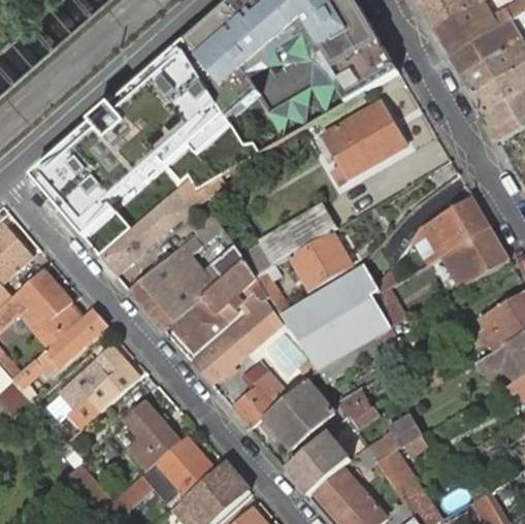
[(258,93),(283,131),(288,116),(305,122),(312,85),(328,107),(331,82),(345,102),(397,71),(355,0),(232,0),(184,42),(194,54),(189,59),(227,120),(258,93)]
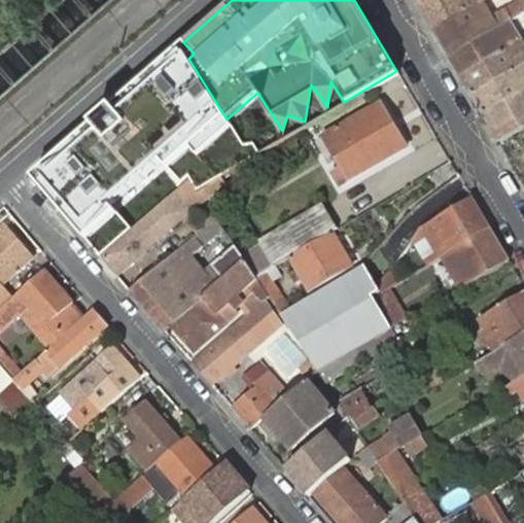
[(414,0),(430,28),(479,0),(414,0)]
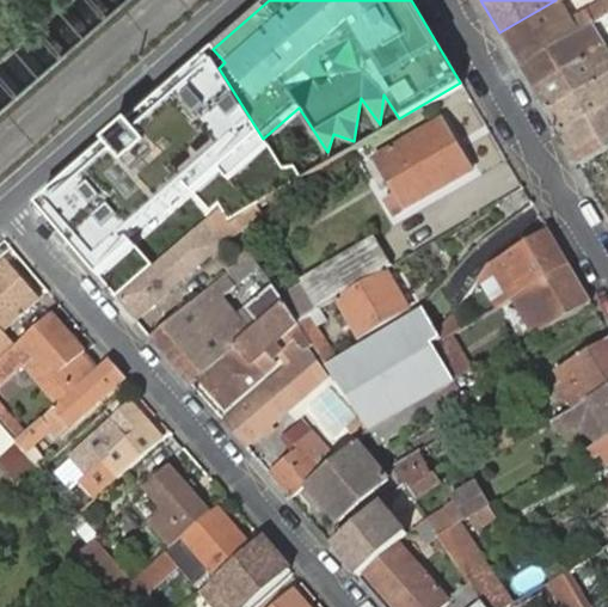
[(499,32),(519,63),(590,20),(591,19),(585,6),(595,0),(556,0),(499,32)]
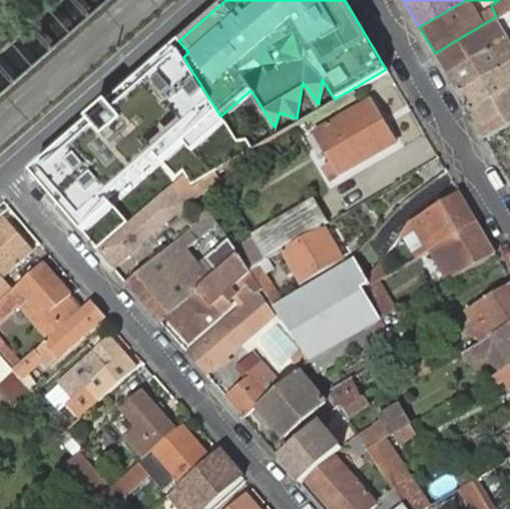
[(435,53),(446,71),(506,36),(502,28),(509,23),(509,7),(496,16),(495,17),(435,53)]
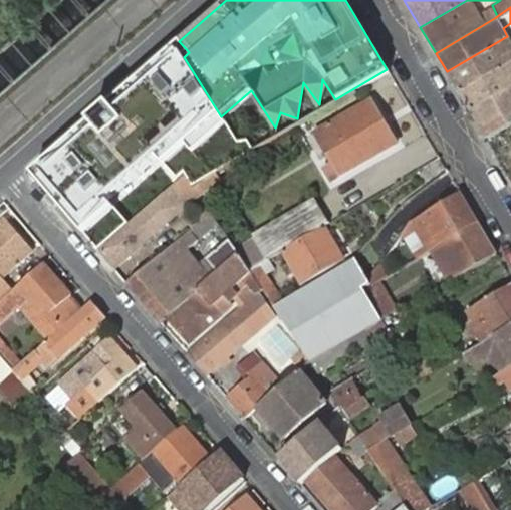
[(447,71),(457,89),(510,58),(510,41),(507,36),(447,71)]
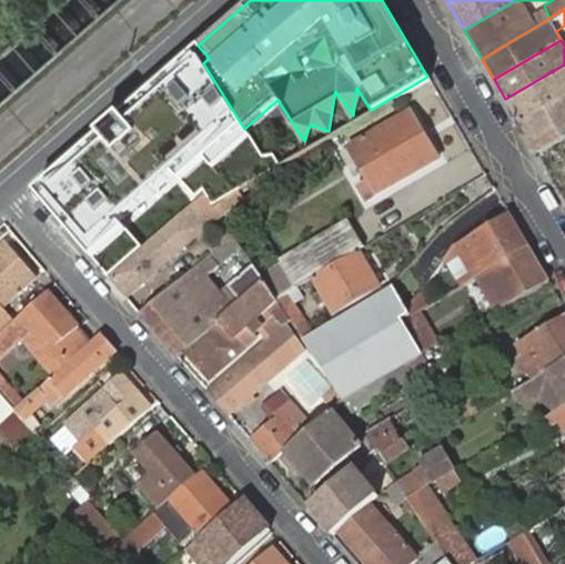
[(209,58),(198,46),(36,188),(108,273),(138,248),(120,229),(174,179),(180,184),(184,179),(208,160),(214,168),(251,139),(244,129),(203,63),(209,58)]
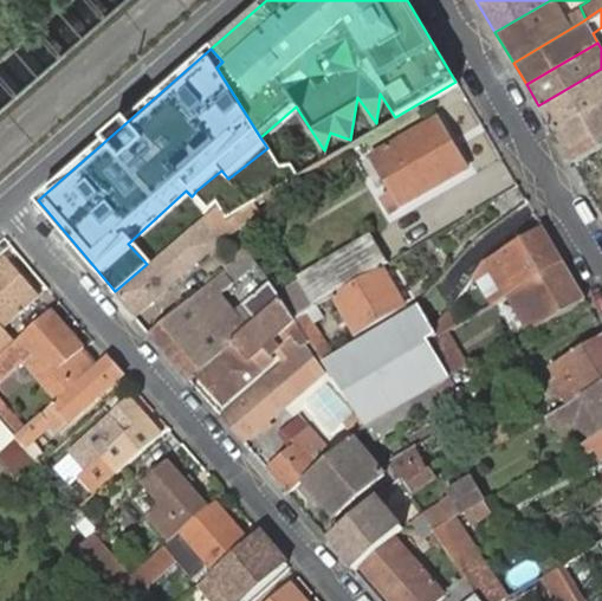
[(601,69),(538,105),(551,128),(601,98),(601,69)]
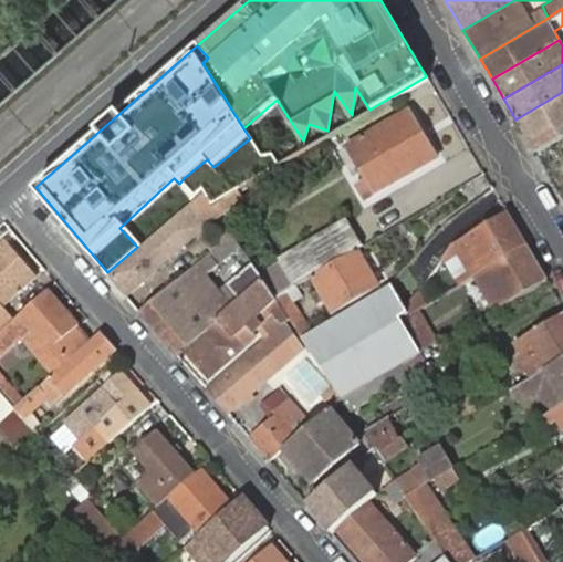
[(562,92),(515,120),(533,148),(562,131),(562,92)]
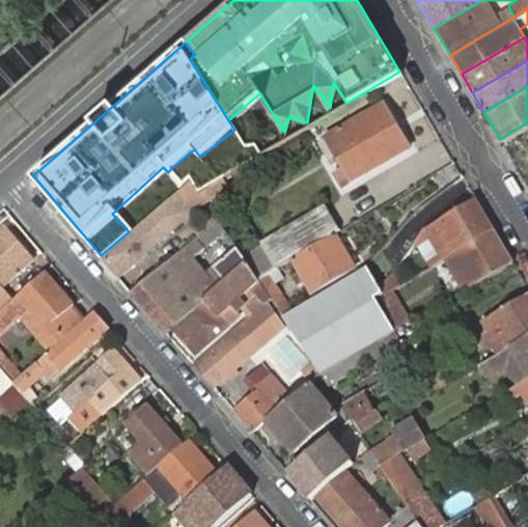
[(333,171),(340,185),(408,144),(381,100),(324,133),(342,166),(333,171)]
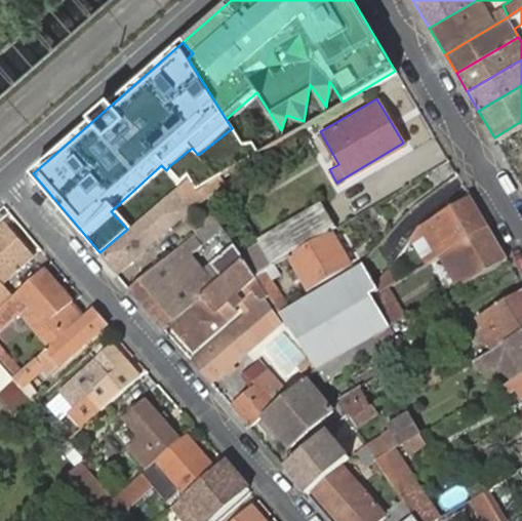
[(127,229),(99,252),(116,271),(120,267),(167,225),(201,195),(196,187),(188,175),(178,184),(127,229)]
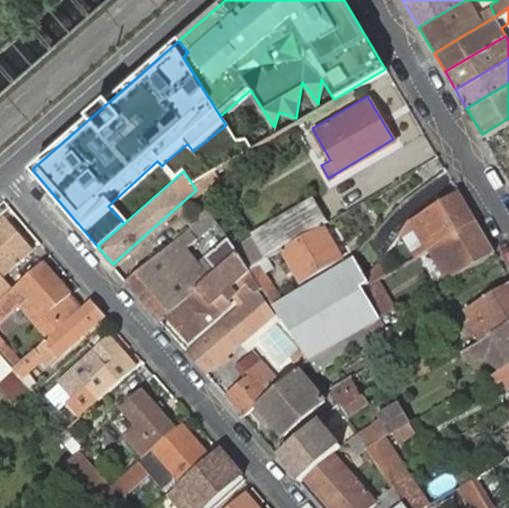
[(473,219),(456,190),(411,216),(417,227),(415,228),(422,240),(412,246),(416,254),(473,219)]
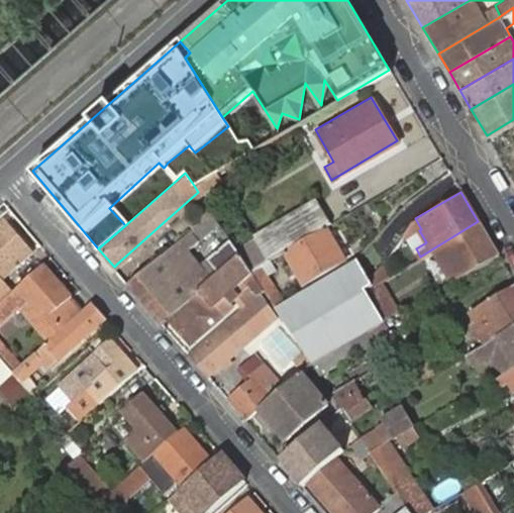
[(252,233),(267,259),(269,258),(283,248),(324,224),(330,221),(315,197),(252,233)]
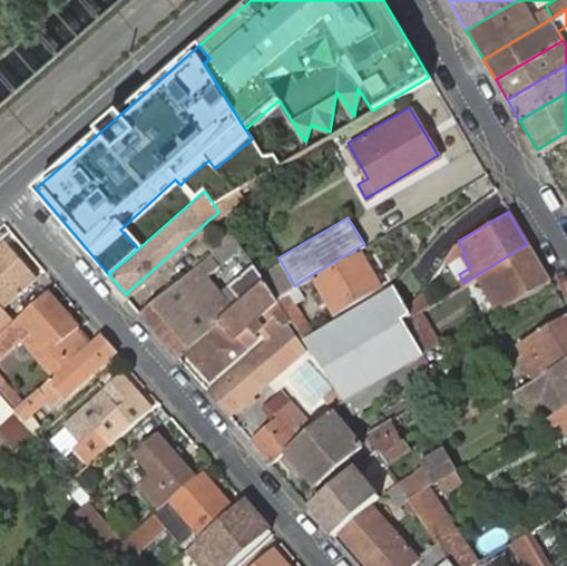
[(231,235),(140,312),(177,355),(220,316),(262,277),(252,262),(220,290),(206,273),(238,245),(231,235)]
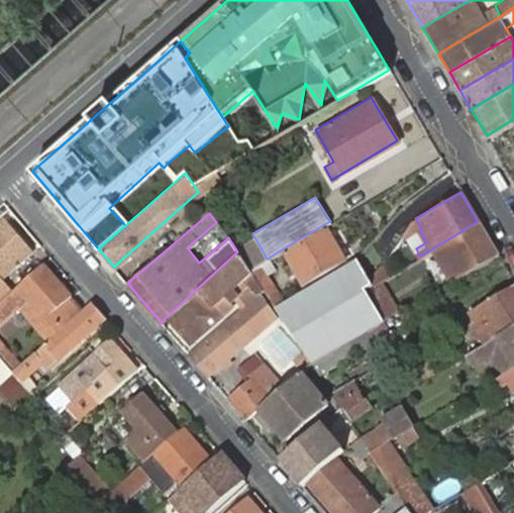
[(0,300),(7,294),(0,285),(0,275),(9,268),(30,249),(18,235),(2,219),(0,221),(0,300)]
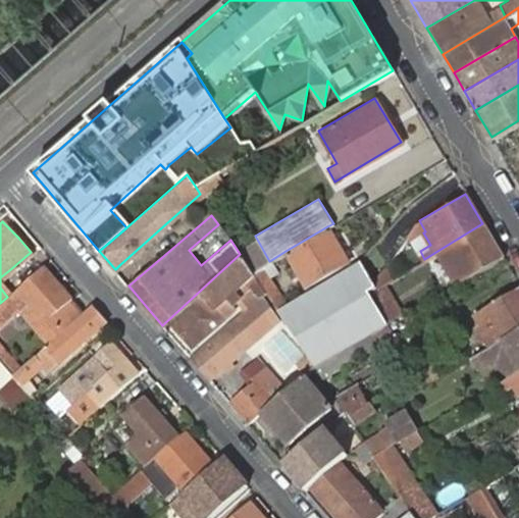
[(502,255),(482,223),(424,259),(430,268),(443,261),(455,282),(502,255)]
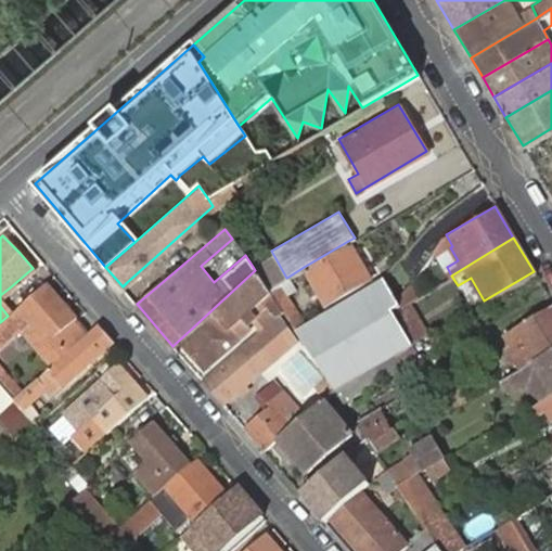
[(348,241),(304,267),(311,281),(304,285),(310,295),(318,291),(325,303),(369,277),(348,241)]
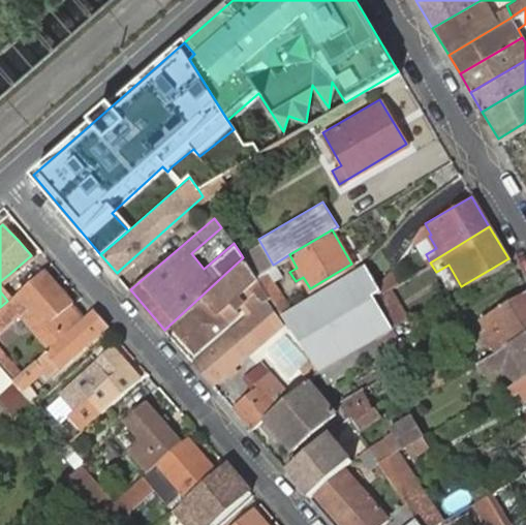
[(243,257),(204,294),(164,330),(189,361),(230,328),(249,312),(263,302),(267,299),(270,296),(260,285),(254,276),(243,257)]
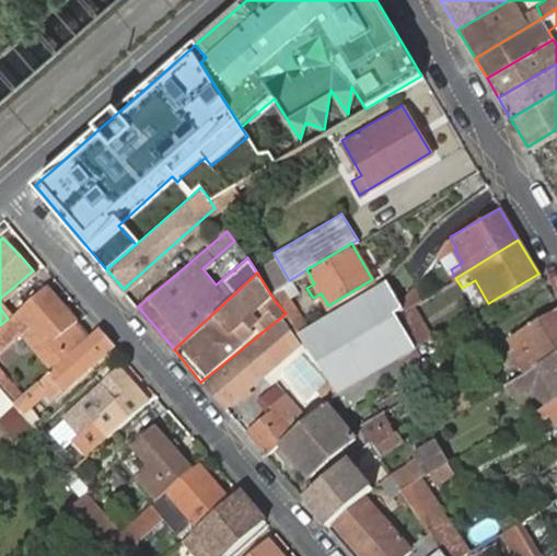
[(276,302),(286,313),(298,332),(308,326),(287,294),(297,288),(291,279),(289,280),(269,292),(276,302)]
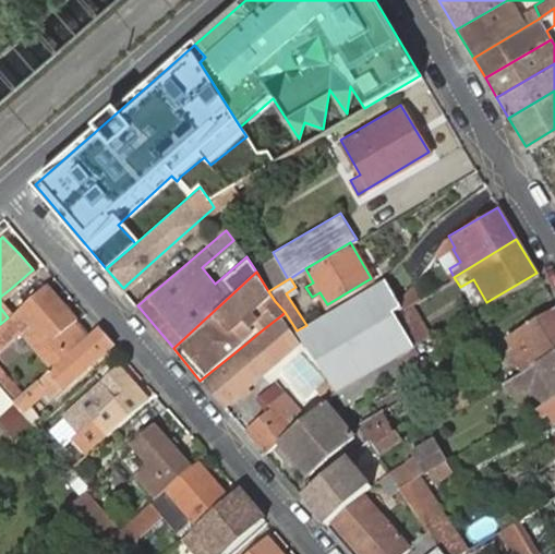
[(384,278),(306,325),(297,330),(329,381),(335,389),(385,361),(403,349),(413,344),(412,344),(398,318),(406,314),(401,308),(397,301),(384,278)]
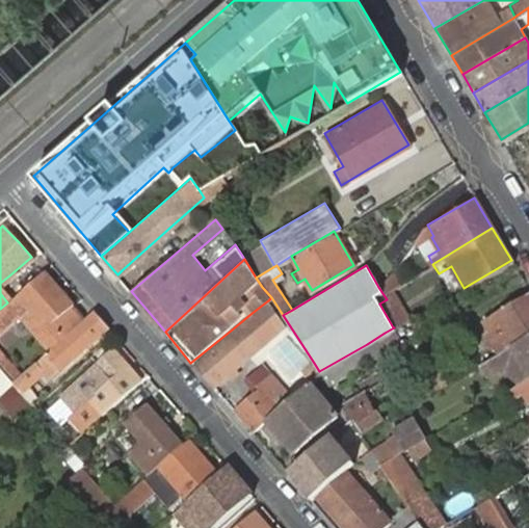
[(49,349),(83,318),(71,305),(72,304),(44,270),(22,289),(7,302),(0,309),(0,367),(12,381),(22,372),(0,347),(0,330),(19,314),(49,349)]
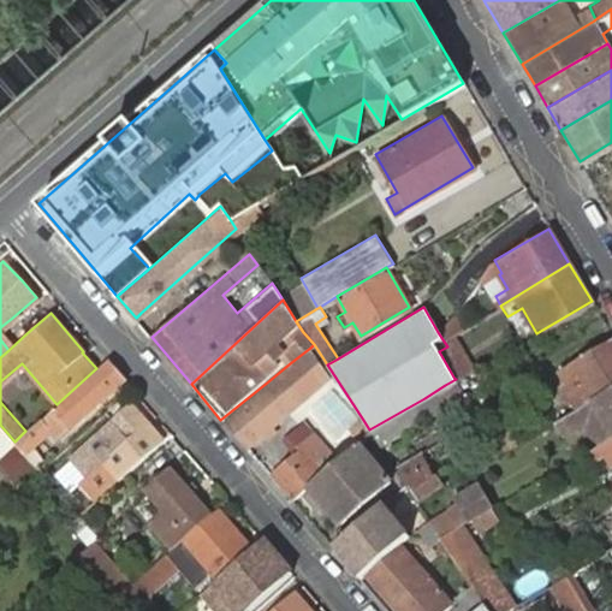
[(452,313),(438,332),(443,339),(453,333),(465,326),(452,313)]
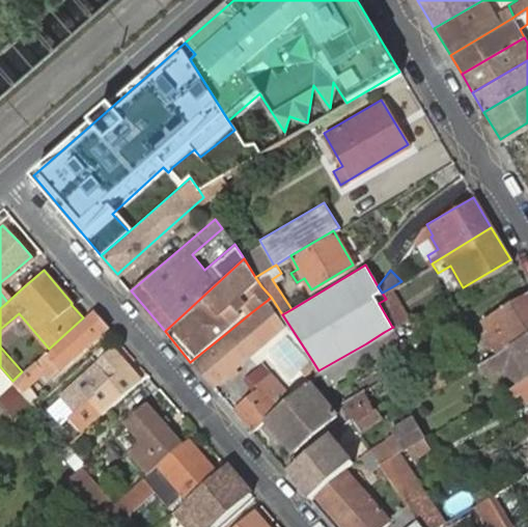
[(391,287),(382,293),(386,299),(379,303),(392,327),(408,317),(391,287)]
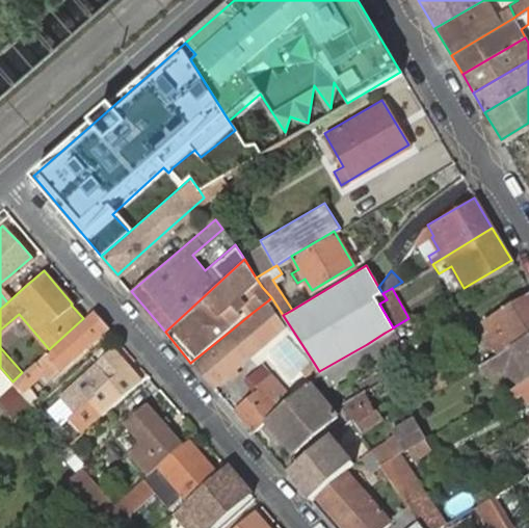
[(528,333),(528,290),(475,322),(481,332),(483,331),(483,338),(485,342),(492,346),(494,345),(498,351),(528,333)]
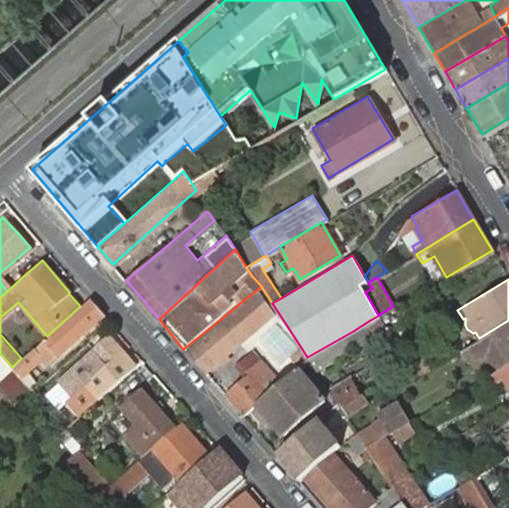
[(223,317),(183,349),(205,371),(274,312),(258,289),(254,292),(241,302),(223,317)]
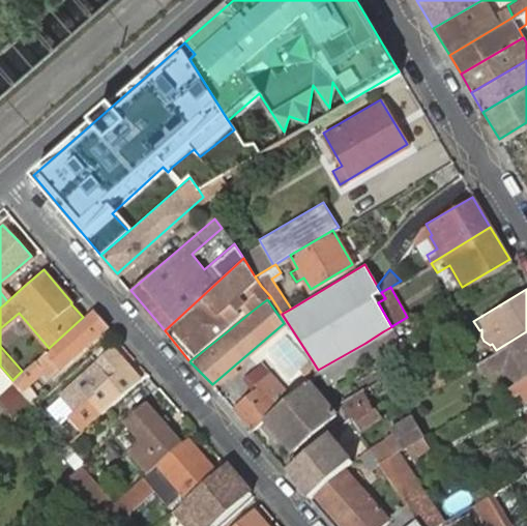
[(26,396),(33,403),(42,395),(29,380),(42,368),(50,376),(107,325),(92,309),(83,317),(49,348),(22,371),(12,380),(26,396)]
